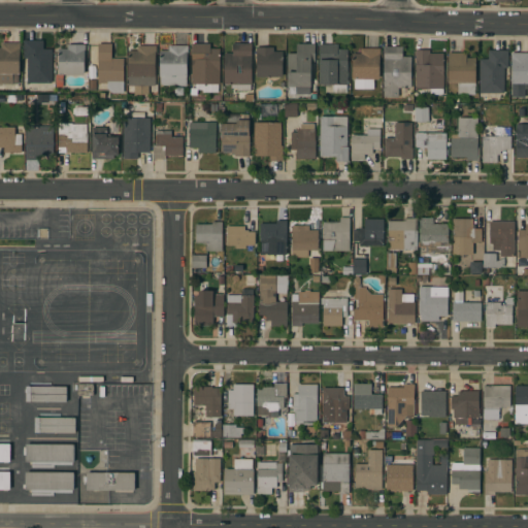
[(26,83),(26,58),(23,58),(23,40),(42,40),(42,48),(50,48),(52,51),(52,55),(51,56),(52,83),(26,83)]
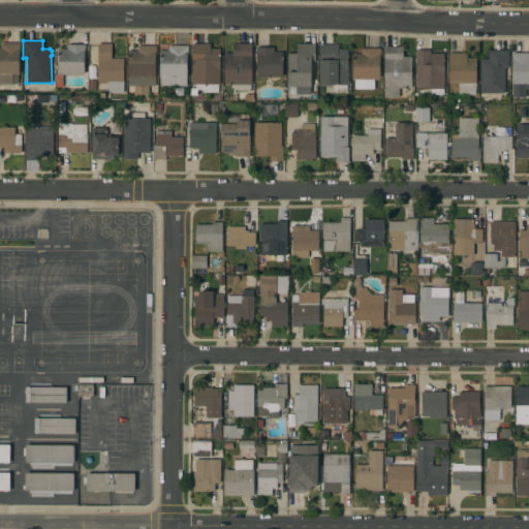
[(19,43),(19,74),(12,74),(12,84),(0,84),(0,49),(1,49),(1,43),(19,43)]
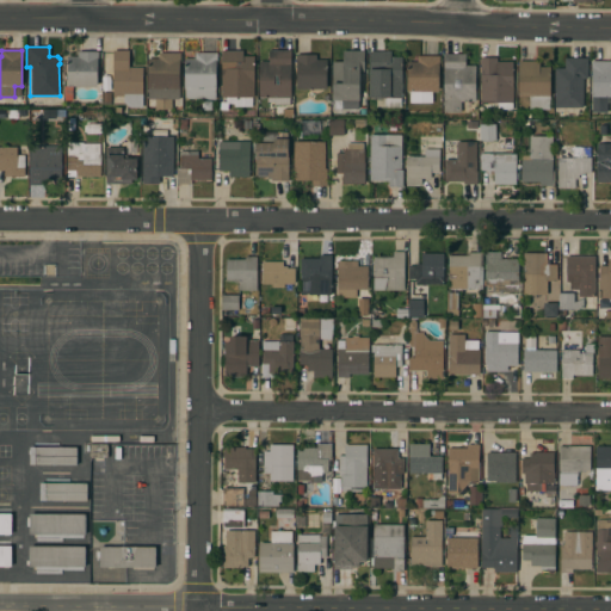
[(123,97),(112,97),(112,50),(128,50),(129,67),(142,67),(142,107),(129,107),(123,103),(123,97)]
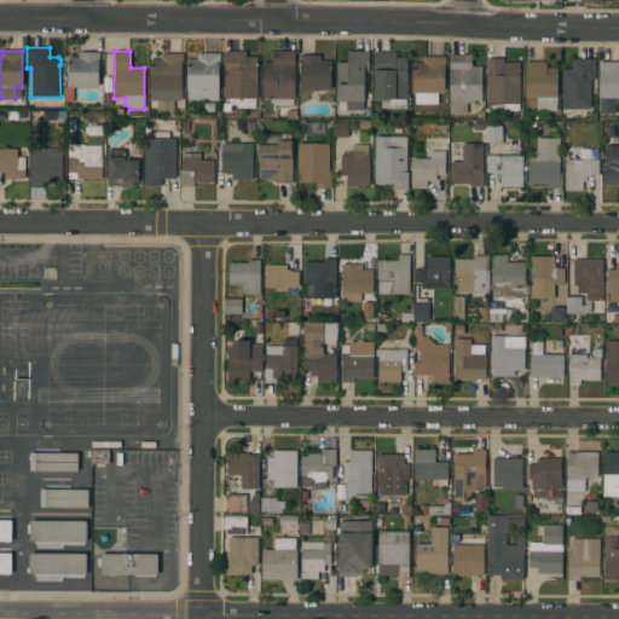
[(256,99),(224,99),(224,51),(246,51),(246,57),(258,57),(256,99)]
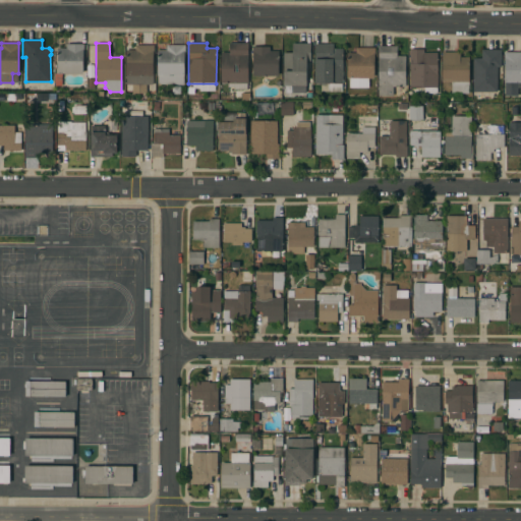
[(248,43),(247,83),(246,83),(246,90),(233,90),(233,88),(227,88),(227,83),(220,83),(221,53),(229,53),(229,43),(248,43)]
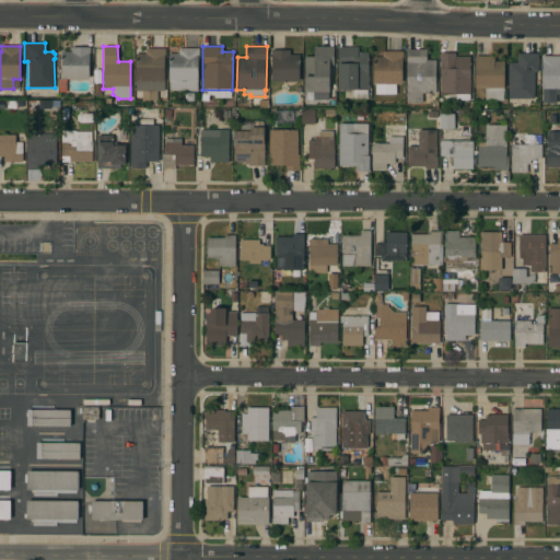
[(334,46),(334,66),(328,66),(328,100),(305,100),(305,78),(304,78),(304,57),(314,57),(314,46),(334,46)]
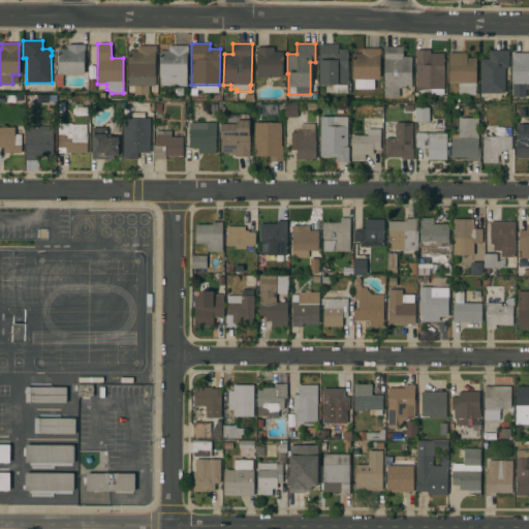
[(62,87),(56,87),(55,74),(58,72),(58,49),(67,49),(67,44),(85,44),(85,52),(84,52),(84,74),(63,74),(62,87)]
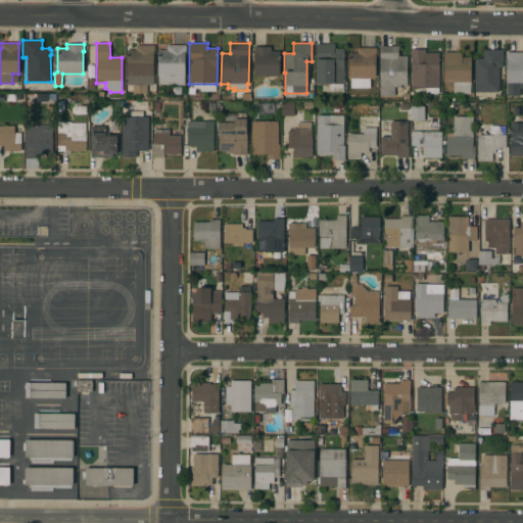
[(334,44),(334,48),(344,49),(344,84),(342,84),(342,92),(329,92),(329,84),(316,84),(316,44),(334,44)]
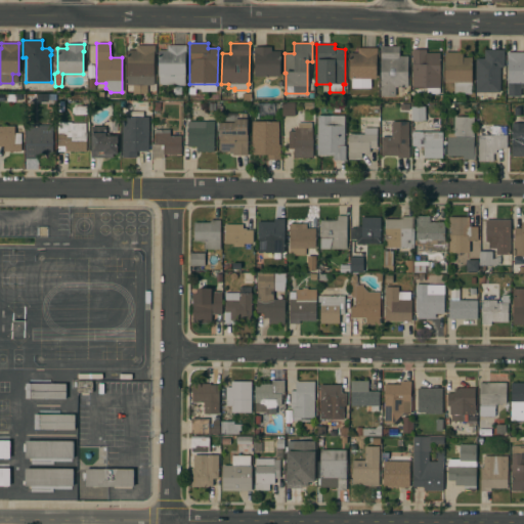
[(155,45),(155,53),(154,53),(154,85),(147,85),(146,94),(132,94),(132,85),(126,85),(127,50),(135,50),(135,45),(155,45)]
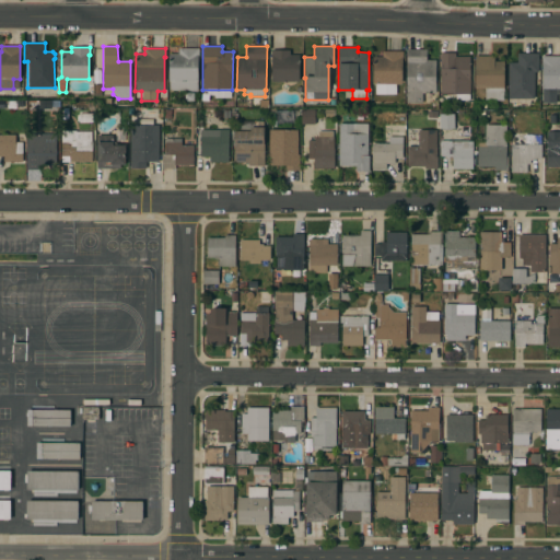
[(198,48),(198,56),(197,91),(168,91),(168,54),(178,54),(178,48),(198,48)]
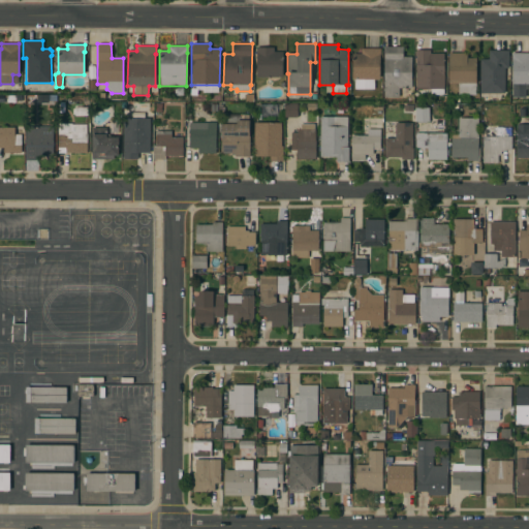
[(411,88),(399,88),(399,97),(383,97),(383,47),(403,47),(403,57),(411,57),(411,88)]
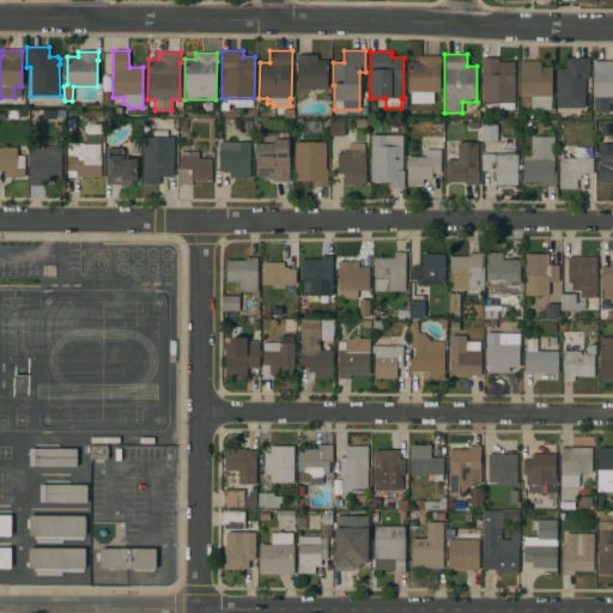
[(317,55),(317,60),(327,60),(327,90),(297,90),(297,55),(317,55)]
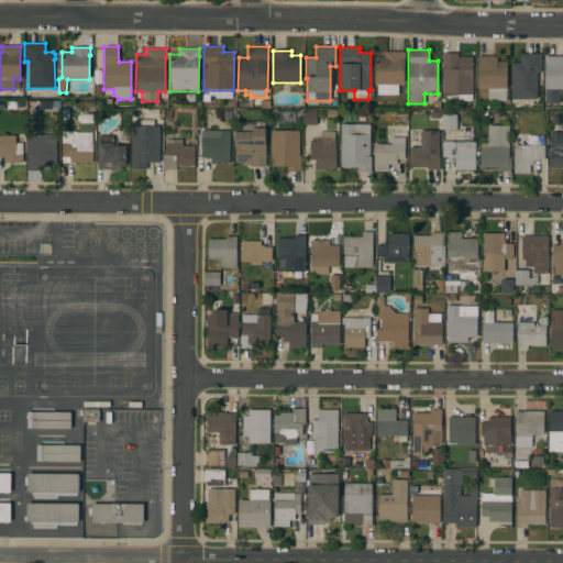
[(405,52),(404,84),(398,84),(398,95),(377,95),(377,85),(375,85),(375,57),(384,57),(385,52),(405,52)]
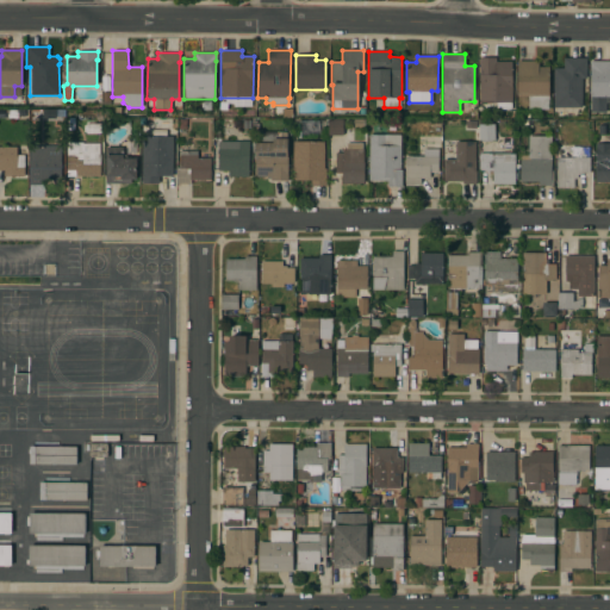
[(480,57),(496,57),(496,61),(511,61),(511,110),(497,110),(497,103),(479,103),(480,57)]
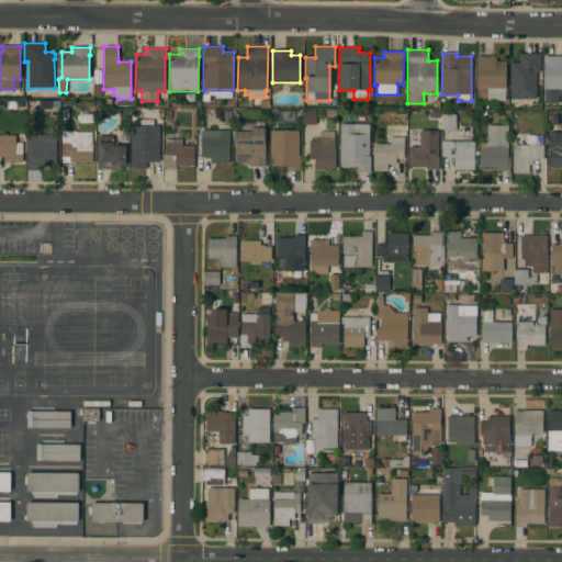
[(509,99),(510,63),(519,63),(519,53),(540,54),(540,72),(536,72),(536,99),(509,99)]
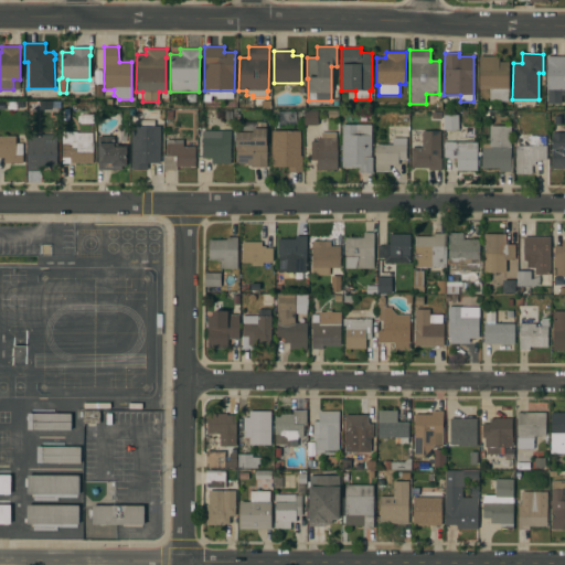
[(499,56),(499,62),(509,62),(509,102),(489,102),(489,89),(479,88),(479,56),(499,56)]
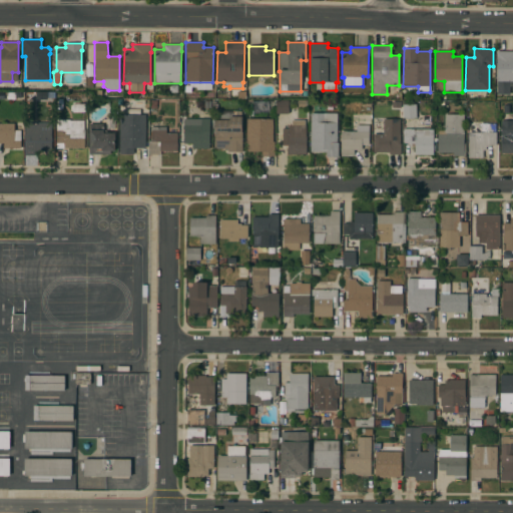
[(512,51),(512,81),(510,81),(509,94),(496,94),(497,57),(496,57),(496,51),(512,51)]
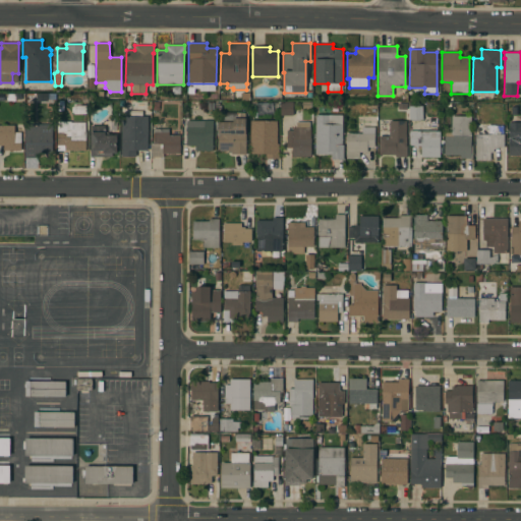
[(172,95),(172,87),(180,87),(180,95),(172,95)]
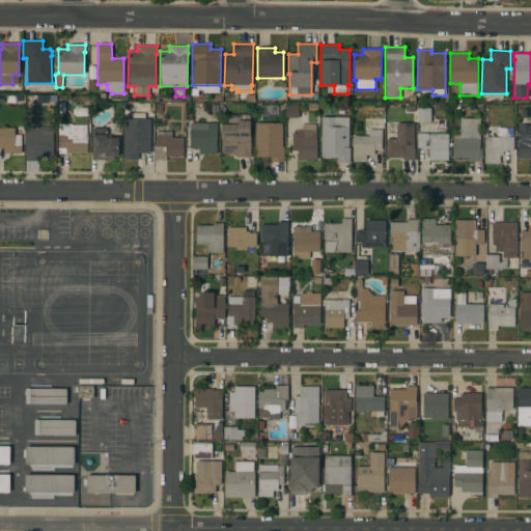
[(299,104),(299,118),(285,117),(285,104),(299,104)]
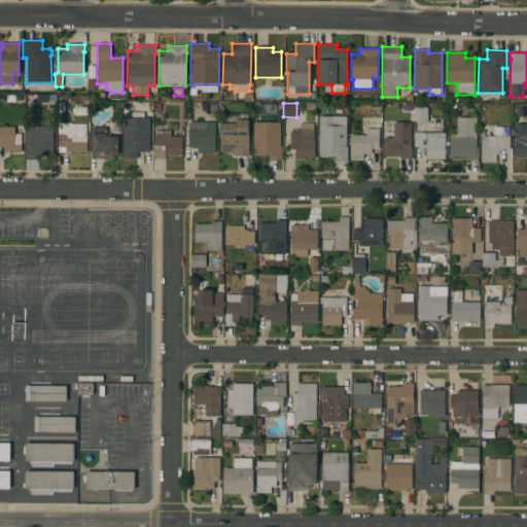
[(209,104),(217,104),(217,113),(209,113),(209,104)]
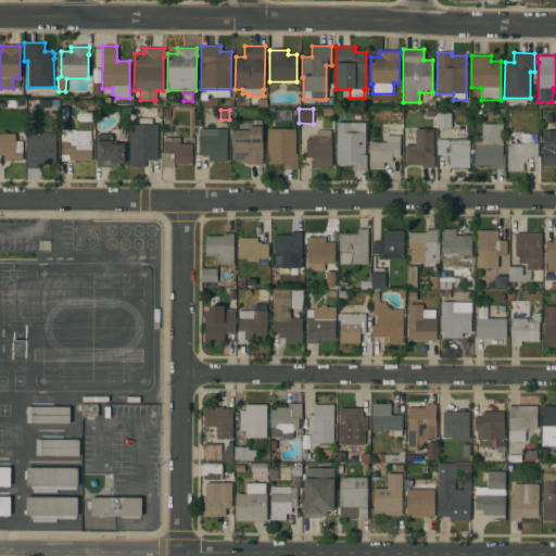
[(78,122),(78,112),(92,113),(92,122),(78,122)]
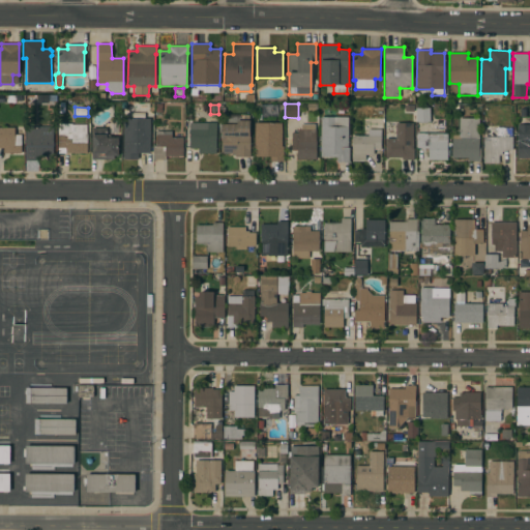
[(416,108),(430,108),(430,121),(416,121),(416,108)]
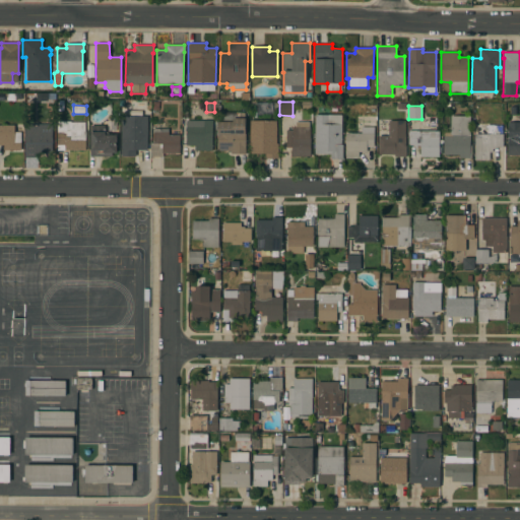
[(121,115),(147,115),(147,150),(135,150),(135,156),(121,156),(121,115)]
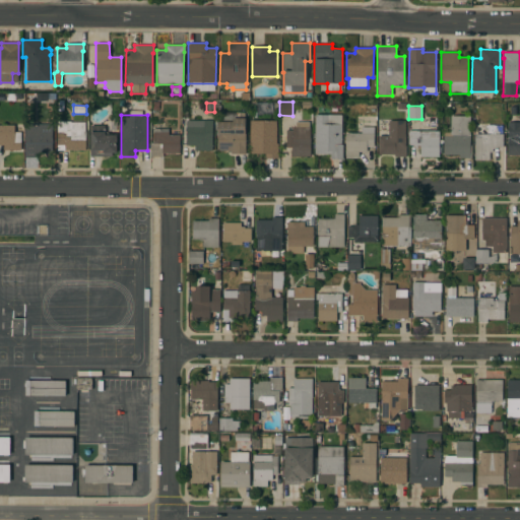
[(315,115),(341,115),(341,144),(342,144),(342,159),(330,159),(330,153),(315,153),(315,115)]
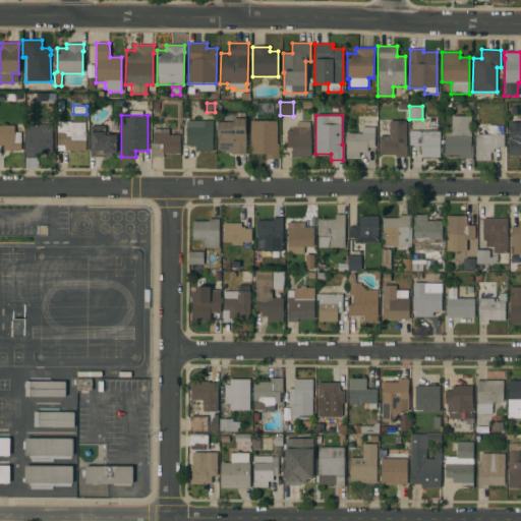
[(471,116),(471,146),(472,146),(472,160),(469,159),(460,158),(460,155),(444,155),(444,136),(451,136),(451,116),(471,116)]
